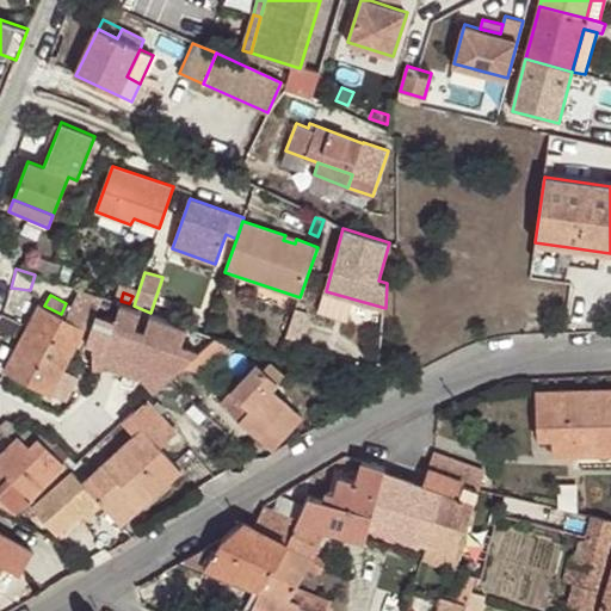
[(20,320),(29,325),(38,308),(29,302),(20,320)]
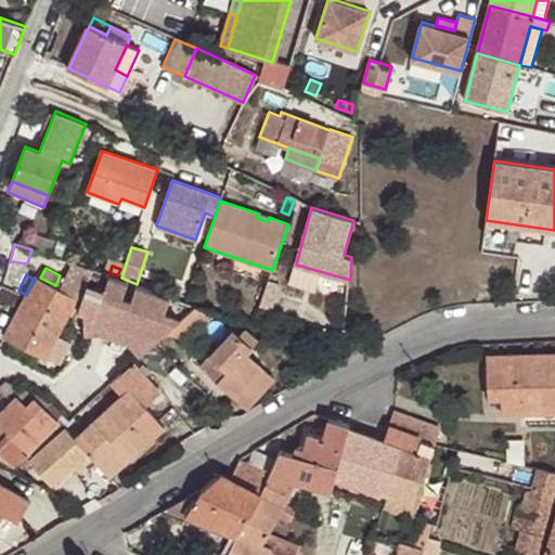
[(323,275),(320,288),(345,294),(348,281),(323,275)]
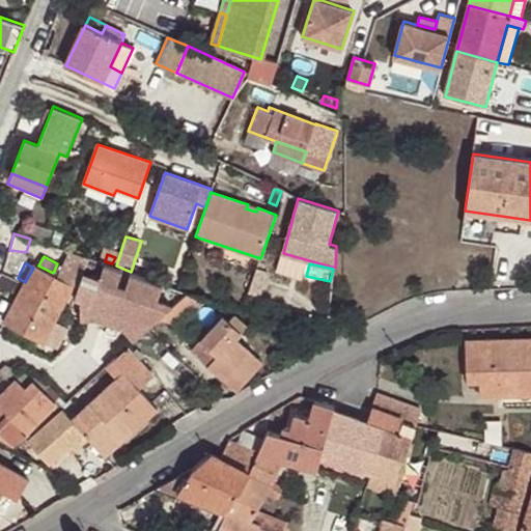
[(25,282),(23,287),(62,307),(74,284),(57,275),(53,273),(38,266),(33,268),(25,282)]
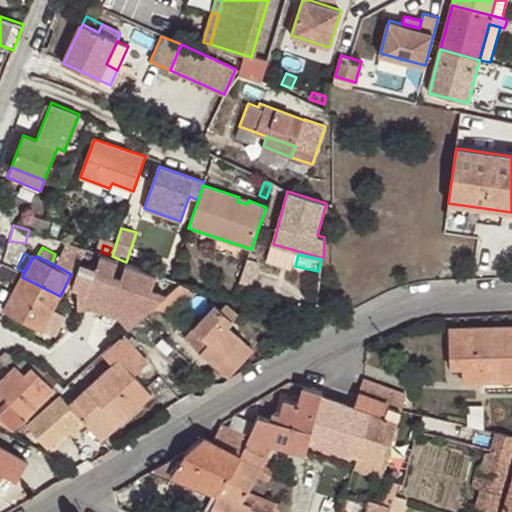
[(141,277),(84,256),(76,279),(117,295),(116,299),(130,304),(140,279),(141,277)]
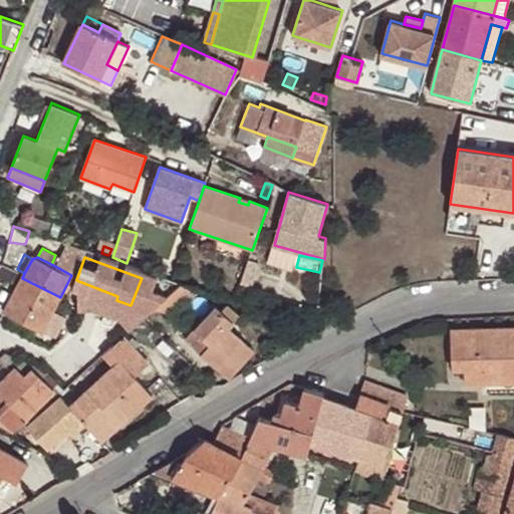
[(249,259),(241,283),(246,284),(249,279),(252,280),(258,262),(249,259)]
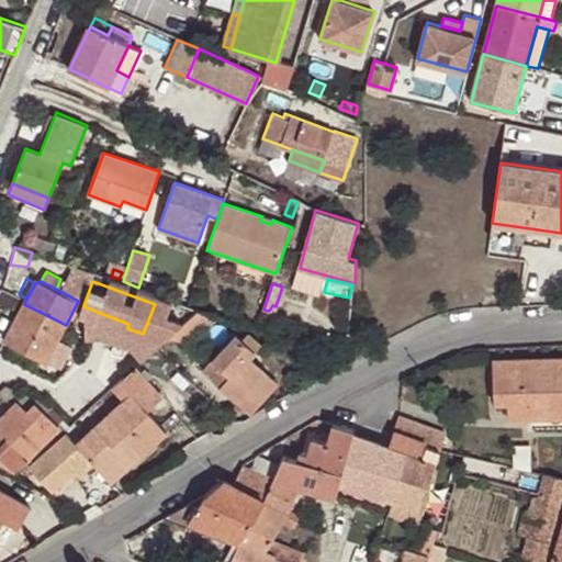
[(60,291),(78,301),(80,295),(63,287),(60,291)]
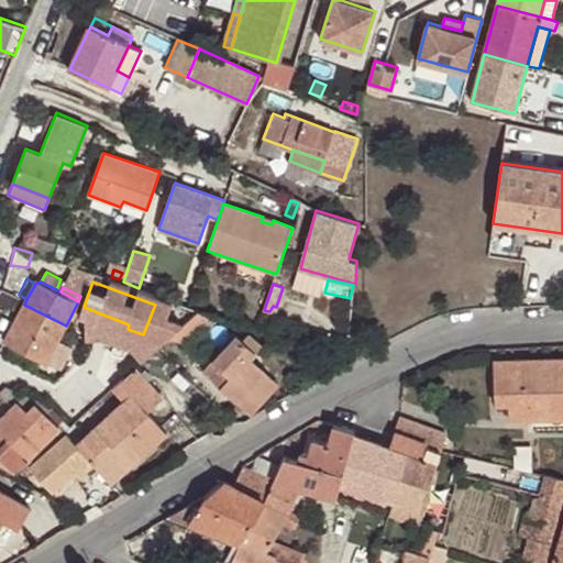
[(66,326),(24,305),(6,342),(46,363),(62,370),(73,348),(58,340),(66,326)]
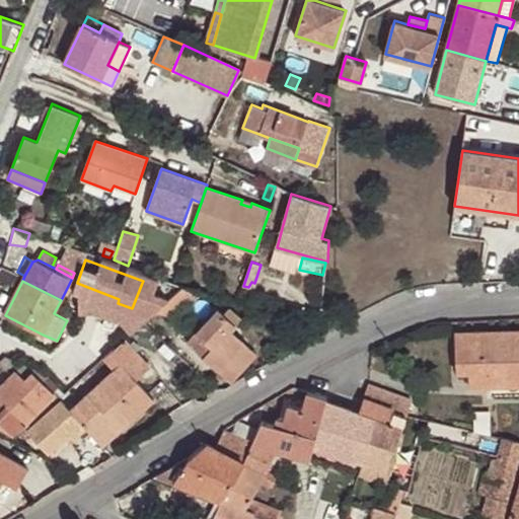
[(119,299),(77,283),(73,293),(78,294),(130,314),(131,311),(132,308),(118,303),(119,299)]
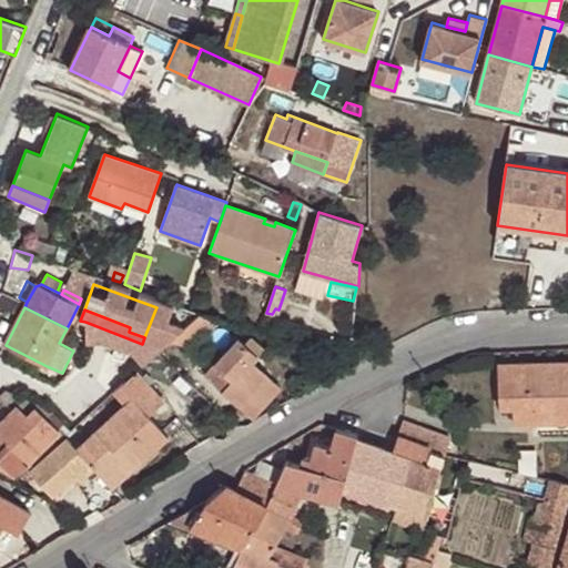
[(171,315),(155,310),(144,337),(143,341),(153,344),(159,333),(161,333),(171,315)]
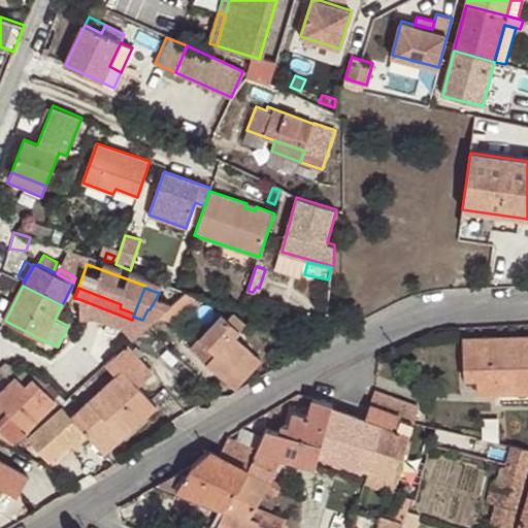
[(177,323),(205,296),(187,290),(158,317),(177,323)]
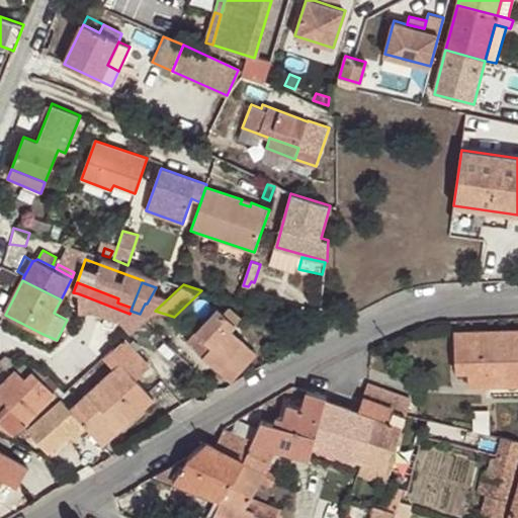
[(223,314),(235,326),(241,319),(229,307),(223,314)]
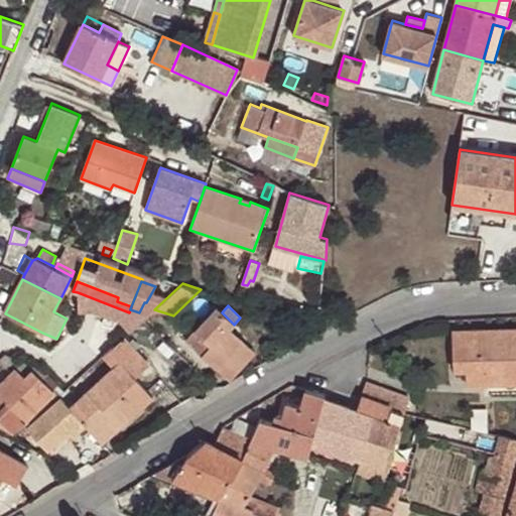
[(229,329),(234,325),(222,312),(217,308),(188,339),(230,378),(254,352),(229,329)]
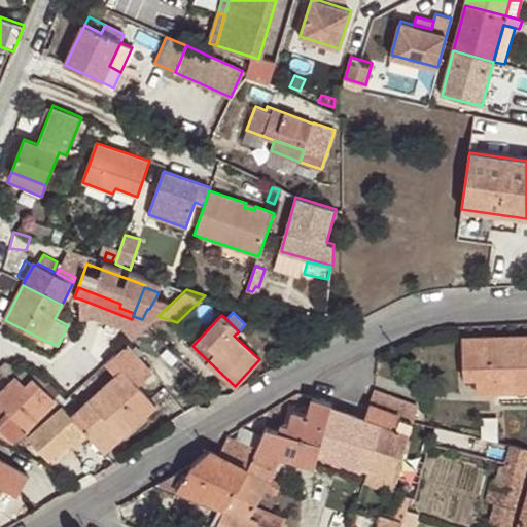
[(43,340),(5,320),(0,328),(0,331),(37,351),(43,340)]
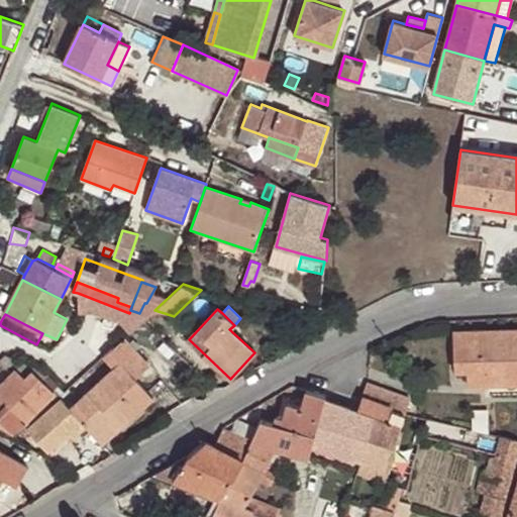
[(467,387),(492,386),(492,381),(516,380),(516,328),(453,330),(454,372),(467,371),(467,387)]
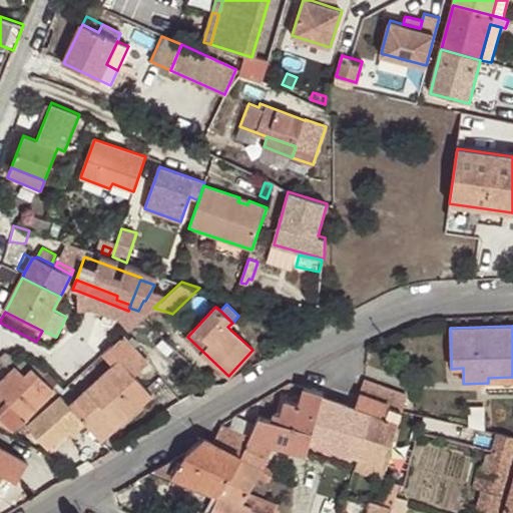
[(61,396),(27,426),(48,449),(66,433),(82,419),(85,423),(101,441),(119,425),(114,419),(148,389),(135,374),(147,363),(123,336),(103,353),(114,365),(70,405),(61,396)]
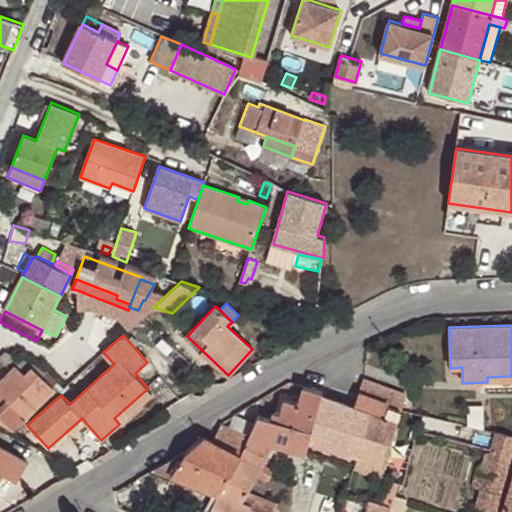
[(43,376),(48,372),(47,372),(5,351),(0,355),(0,359),(6,365),(10,363),(16,365),(25,373),(33,366),(43,376)]
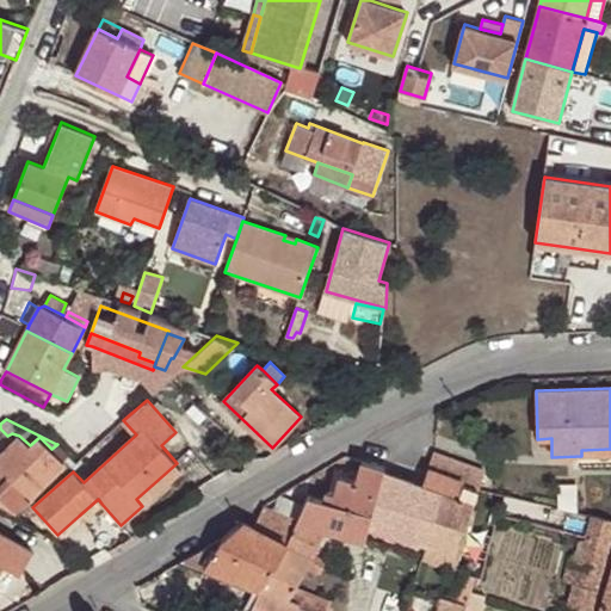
[(100,460),(133,432),(123,421),(91,449),(100,460)]
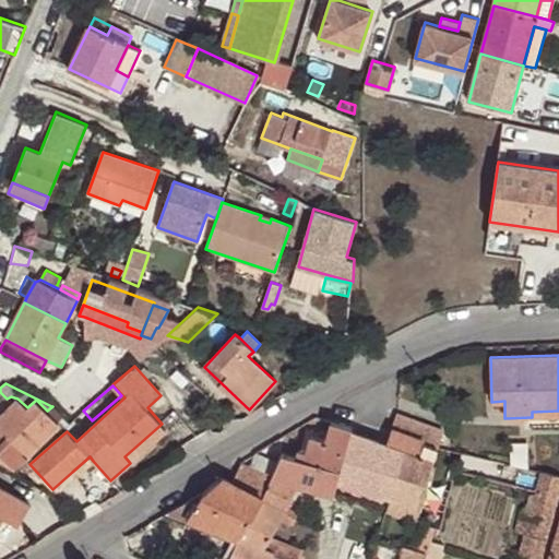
[(0,445),(0,461),(16,472),(70,424),(52,406),(47,411),(36,400),(27,407),(18,399),(0,416),(0,427),(9,436),(1,444),(0,445)]
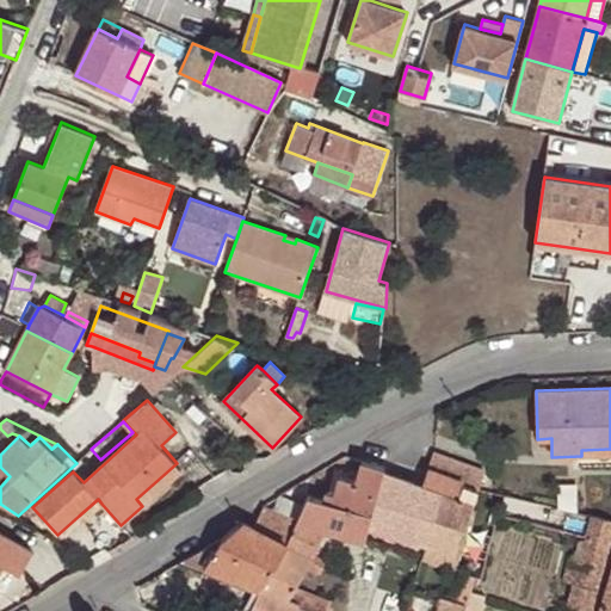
[(485,470),(433,452),(421,486),(444,493),(458,498),(466,486),(479,489),(485,470)]
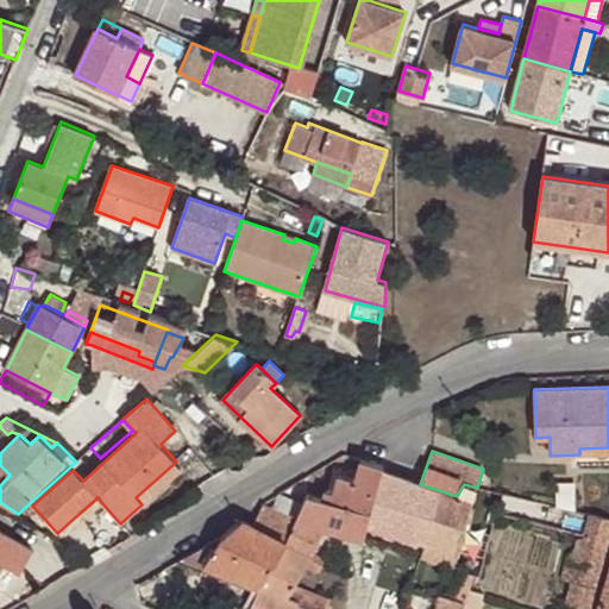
[(420,484),(362,459),(356,477),(340,475),(333,491),(326,489),(324,497),(307,494),(296,520),(288,540),(280,553),(263,586),(253,604),(263,608),(296,608),(299,606),(307,608),(318,608),(322,598),(294,588),(313,553),(324,527),(364,538),(369,523),(427,541),(443,491),(420,484)]
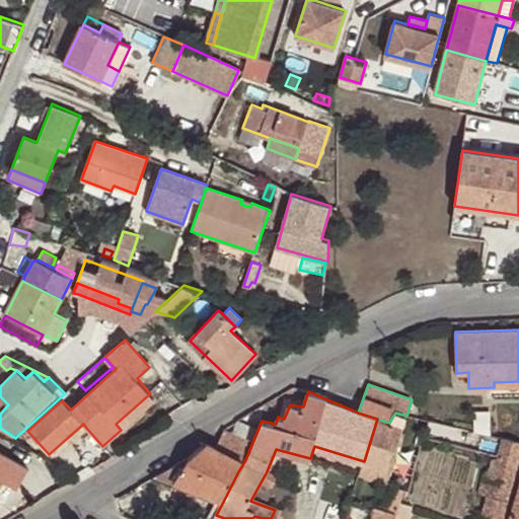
[(116,424),(121,430),(155,399),(150,393),(116,424)]
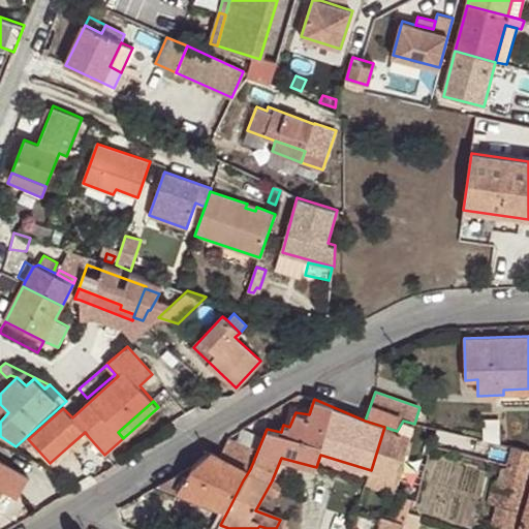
[(396,490),(414,424),(403,421),(397,431),(384,427),(371,470),(367,483),(396,490)]
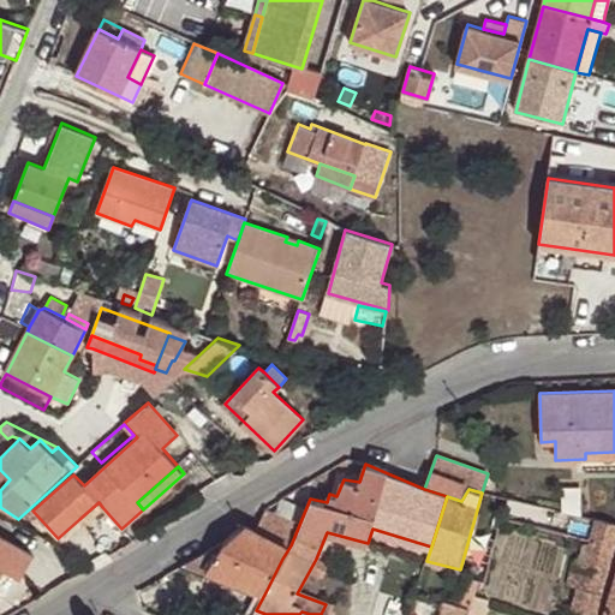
[(99,502),(79,519),(84,524),(102,507),(99,502)]
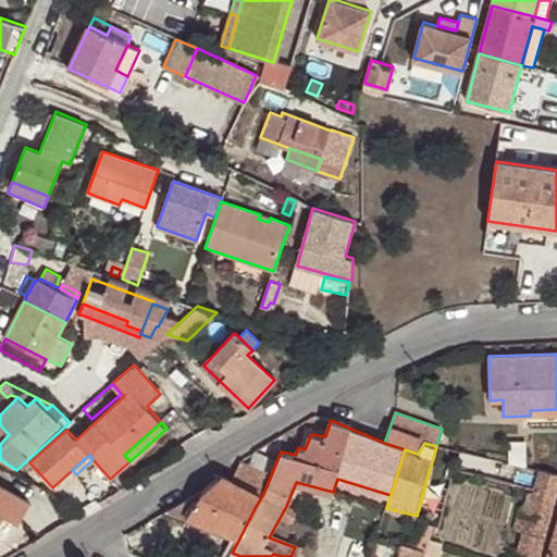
[(271,475),(242,461),(236,465),(230,478),(222,474),(165,512),(186,520),(189,515),(240,536),(256,506),(263,494),(271,475)]
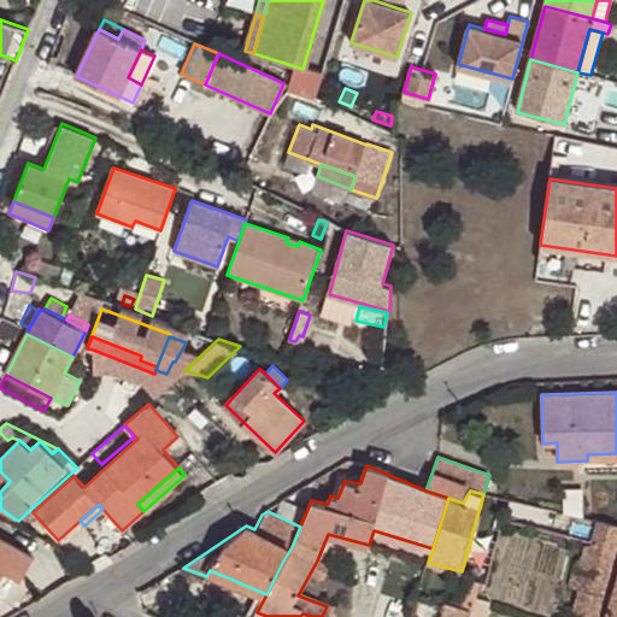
[(616,540),(616,524),(598,521),(594,539),(592,546),(580,589),(571,616),(595,616),(606,581),(616,540)]
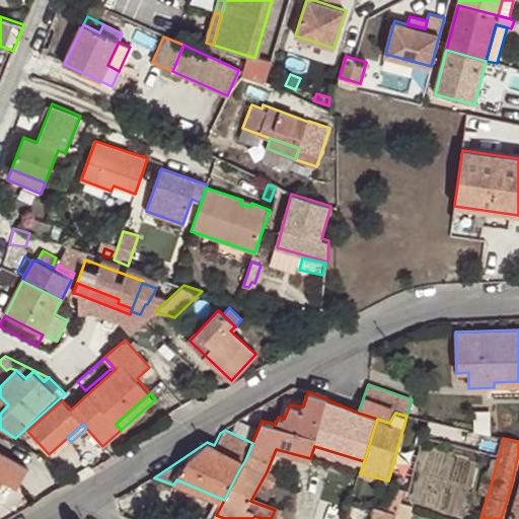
[(0,487),(4,479),(17,487),(27,468),(0,452),(0,487)]
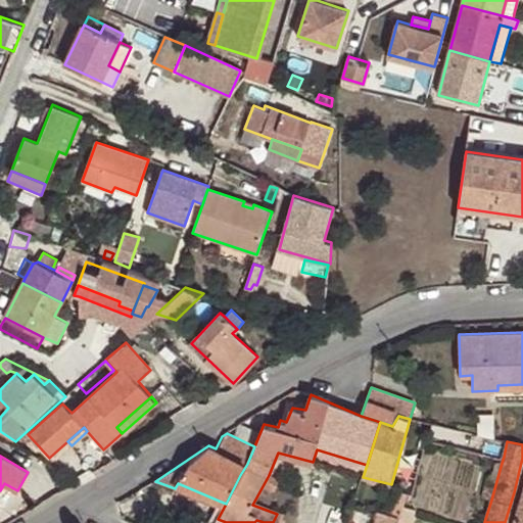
[(481,496),(491,500),(502,463),(495,461),(491,475),(487,474),(481,496)]
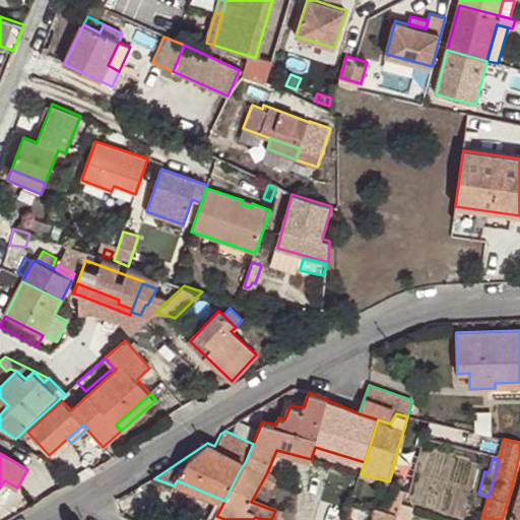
[(374,519),(395,519),(400,504),(404,492),(392,488),(384,517),(376,515),(374,519)]
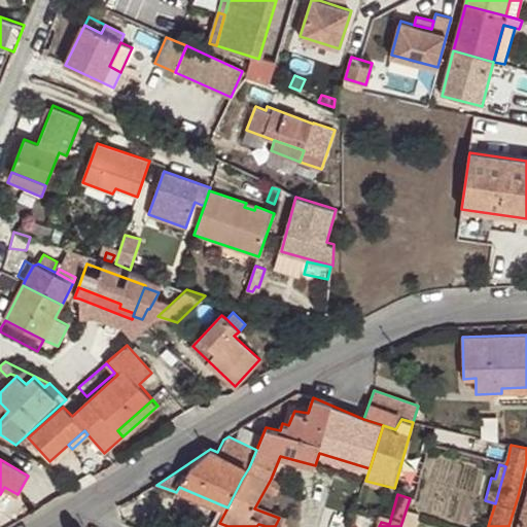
[(415,526),(419,514),(406,511),(400,526),(415,526)]
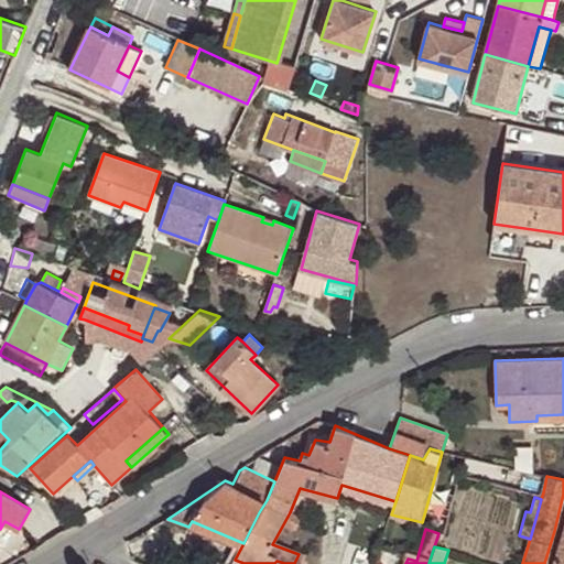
All buildings are outlined.
